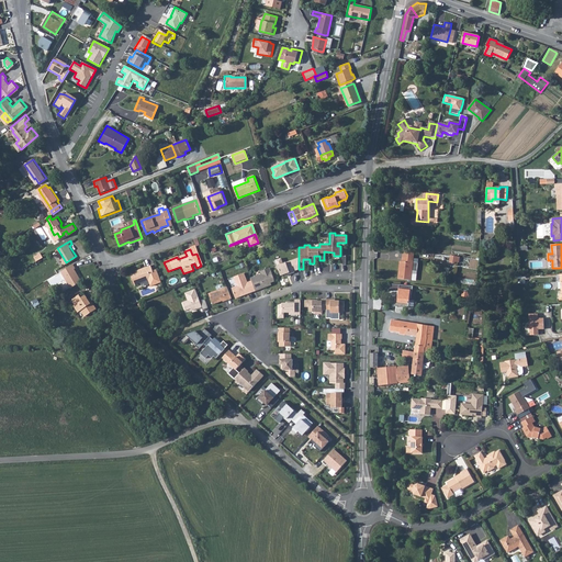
[(413,258),(414,253),(403,251),(402,262),(404,262),(405,258),(413,258)]
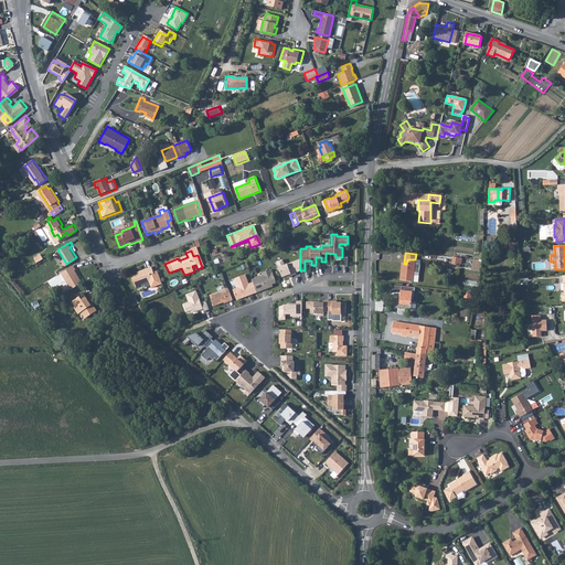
[(401,276),(401,280),(413,281),(415,259),(407,259),(406,264),(404,264),(402,276),(401,276)]
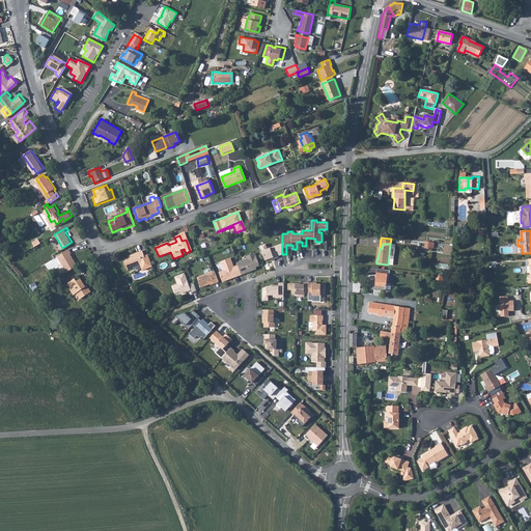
[(275,246),(262,250),(266,259),(274,257),(274,258),(278,256),(275,246)]
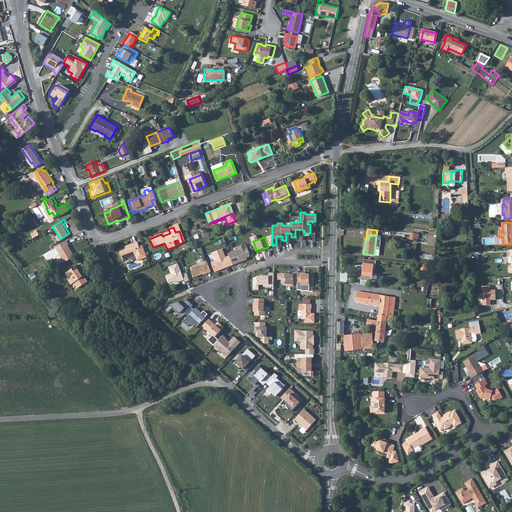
[(67,261),(76,255),(69,243),(71,242),(69,239),(58,246),(67,261)]
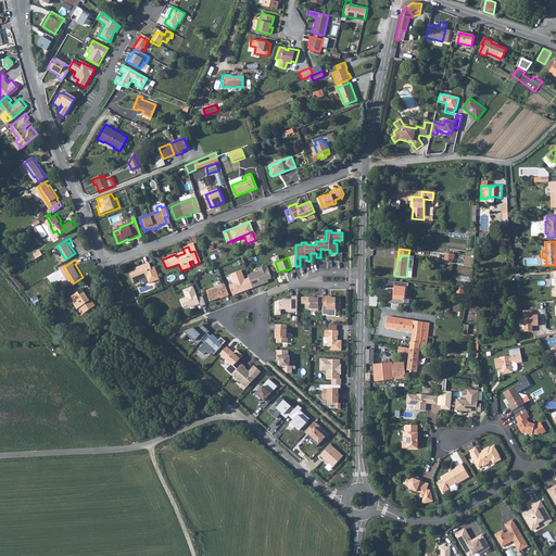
[(139,268),(129,273),(133,282),(147,277),(149,283),(160,279),(156,273),(153,274),(150,268),(149,263),(138,266),(139,268)]
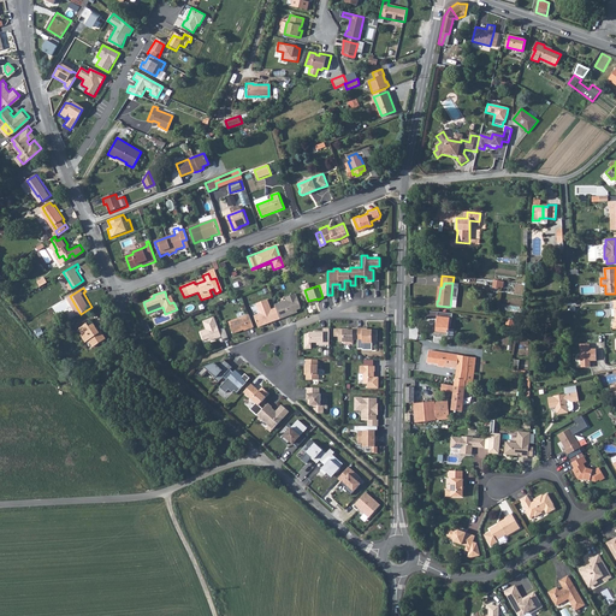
[(276,307),(279,318),(296,312),(295,309),(301,308),(295,292),(285,297),(286,300),(274,303),(276,307)]
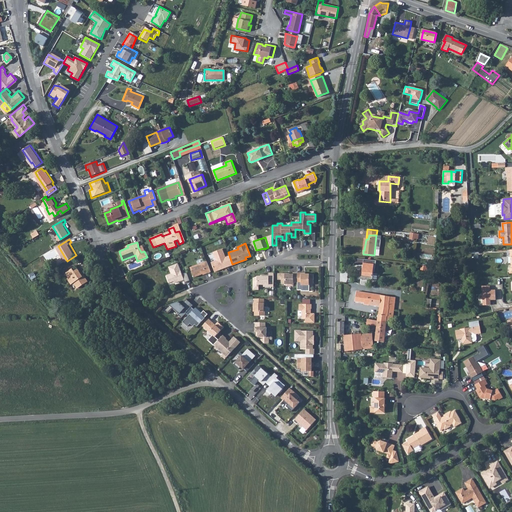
[(214,271),(232,264),(229,255),(225,256),(222,248),(213,252),(216,260),(211,262),(214,271)]
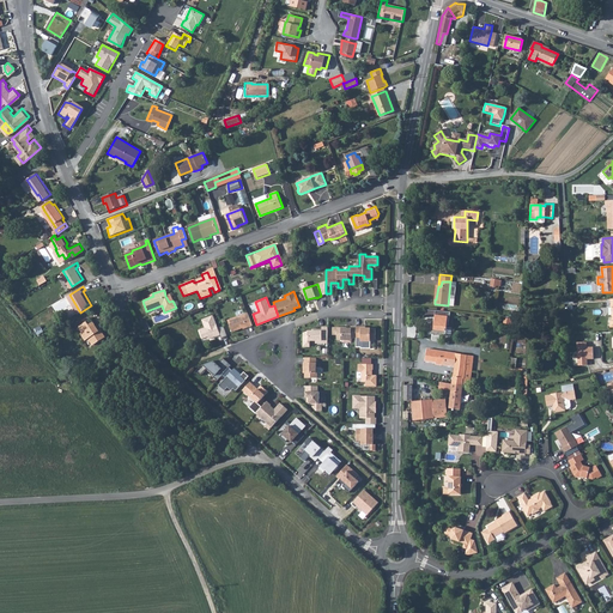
[(498,308),(517,310),(519,301),(499,298),(498,308)]
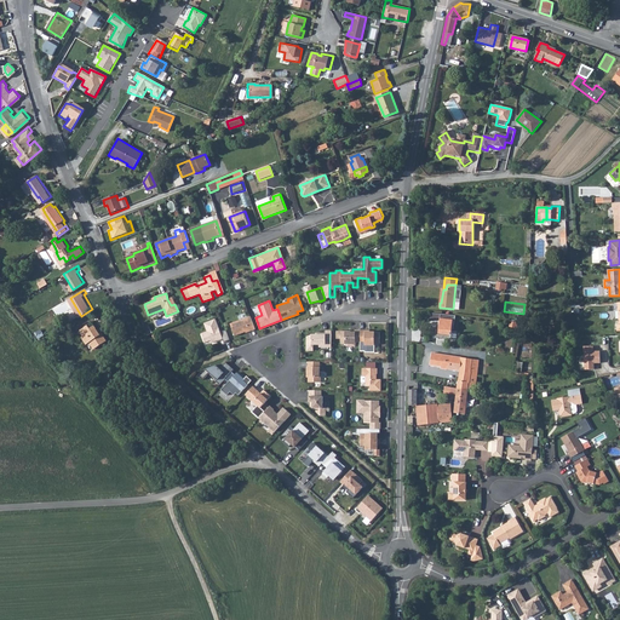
[(451,316),(440,314),(438,322),(437,327),(438,327),(438,329),(435,329),(434,331),(432,337),(434,339),(436,339),(442,340),(442,339),(449,340),(451,331),(452,328),(453,321),(451,321),(451,316)]
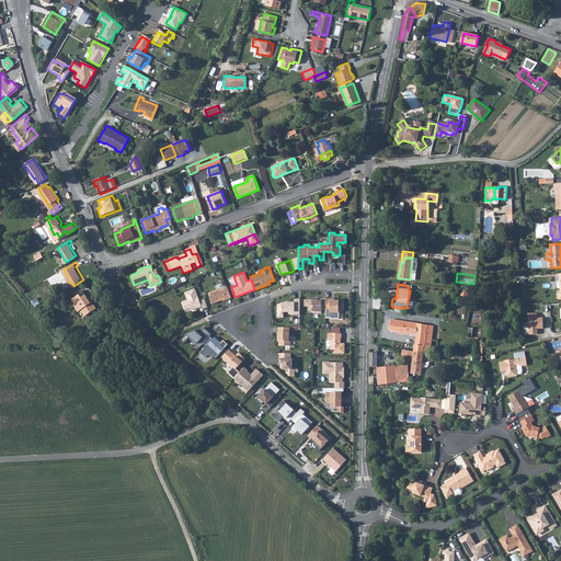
[(230,297),(226,285),(208,292),(212,302),(220,300),(219,299),(221,299),(222,300),(230,297)]
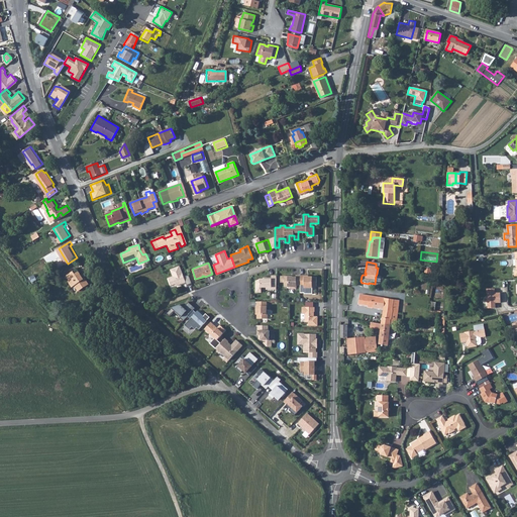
[(186,286),(190,285),(187,276),(183,278),(179,267),(169,271),(172,278),(167,279),(171,289),(185,284),(186,286)]
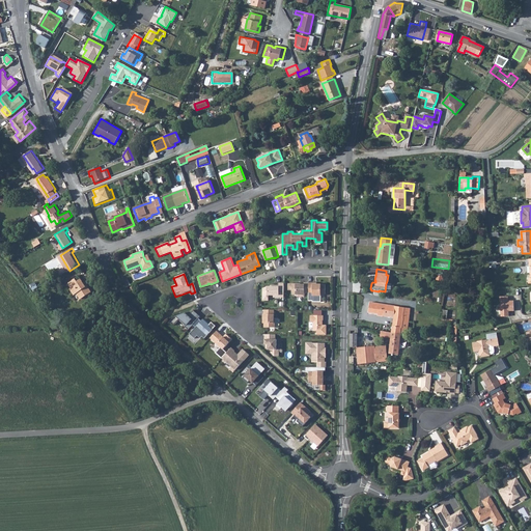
[(70,282),(73,287),(72,288),(76,294),(78,292),(82,298),(93,290),(89,286),(88,286),(81,277),(77,279),(76,278),(70,282)]
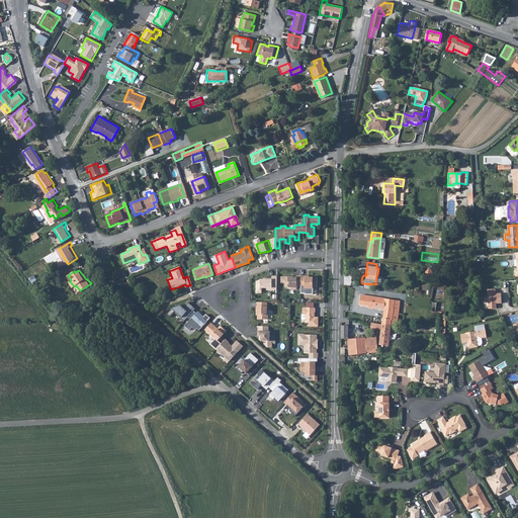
[(300,285),(301,275),(296,275),(296,276),(281,276),(281,282),(285,282),(285,287),(290,287),(290,288),(297,289),(297,285),(300,285)]
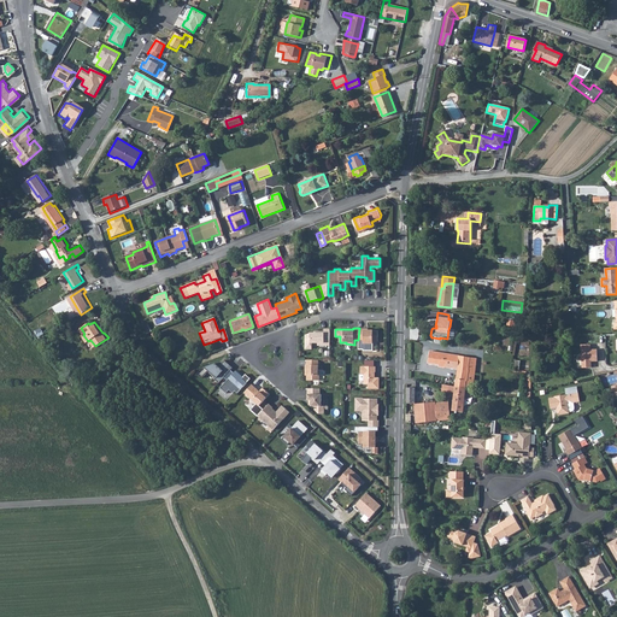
[(364,328),(359,328),(358,340),(358,341),(364,341),(364,344),(374,344),(374,341),(378,341),(378,330),(364,330),(364,328)]
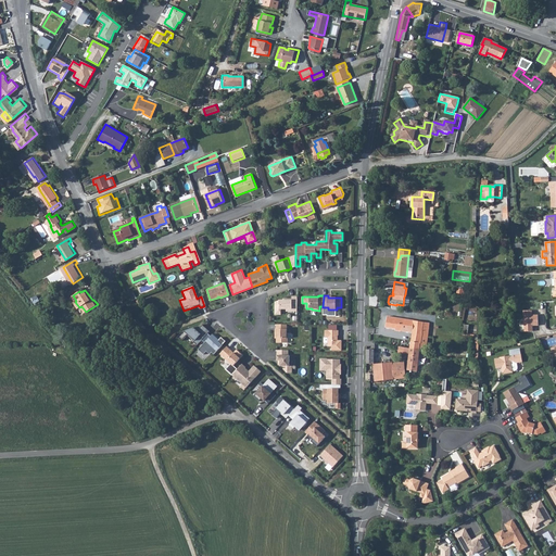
[(297,311),(298,297),(292,297),(292,299),(288,299),(288,300),(283,300),(279,300),(276,302),(276,306),(279,306),(279,308),(287,308),(287,311),(297,311)]
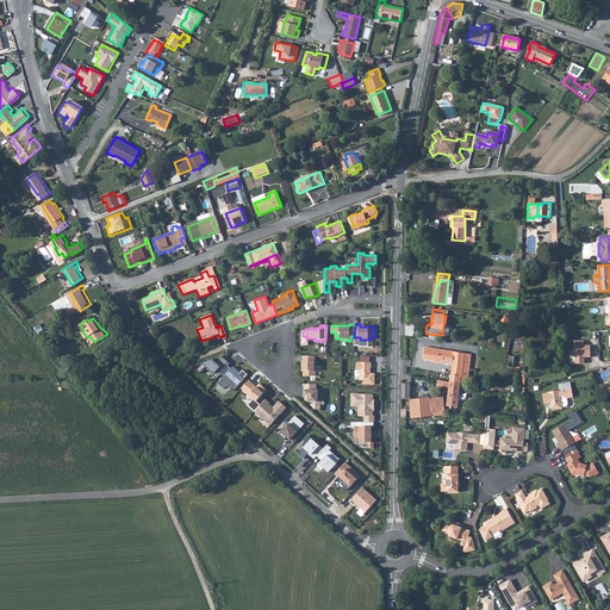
[(573,341),(574,365),(585,365),(584,359),(590,359),(589,346),(583,346),(583,341),(573,341)]
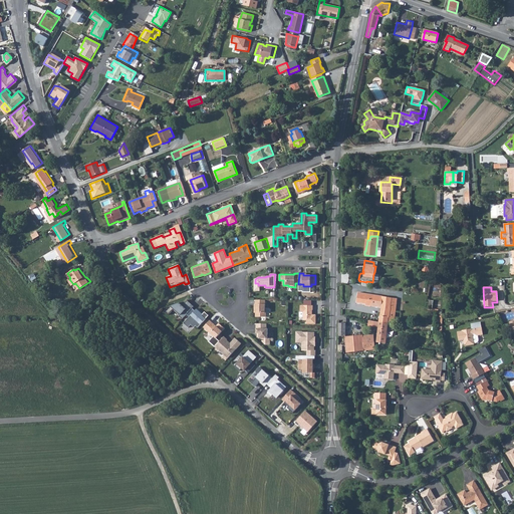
[(381,304),(379,322),(388,323),(389,317),(392,298),(357,292),(356,302),(365,304),(365,305),(370,306),(371,303),(381,304)]
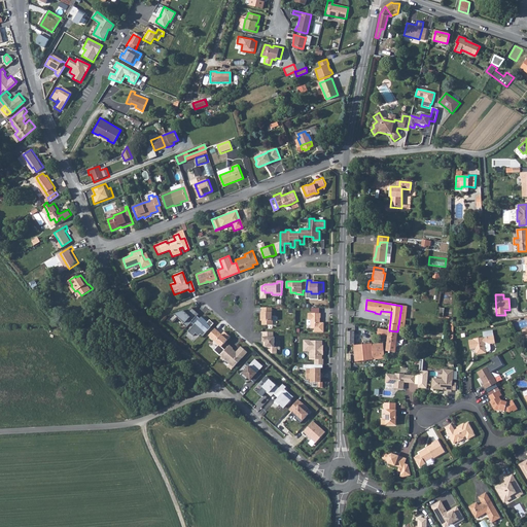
[(273,324),(273,315),(272,315),(272,307),(261,307),(261,311),(260,311),(260,316),(261,316),(261,320),(261,324),(273,324)]
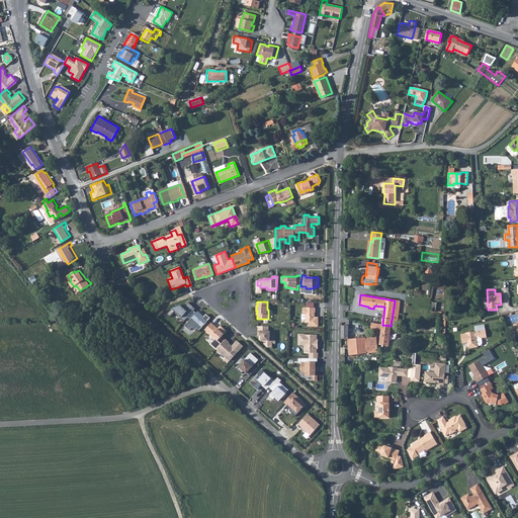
[(165,313),(169,317),(174,311),(180,317),(179,318),(183,321),(187,316),(192,310),(194,309),(187,303),(183,308),(180,305),(171,308),(169,309),(165,313)]
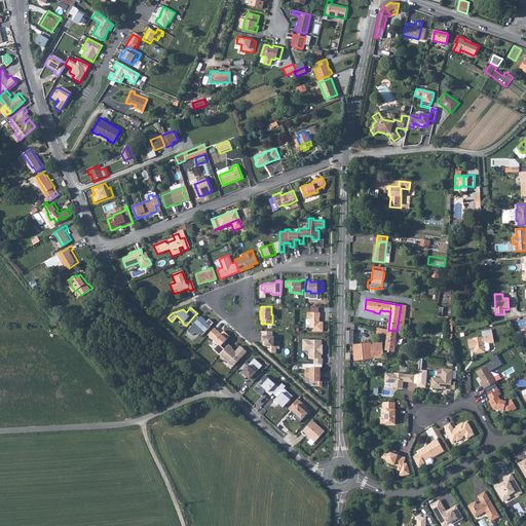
[(311,312),(307,312),(307,320),(310,320),(310,328),(313,328),(313,331),(324,331),(324,322),(318,322),(318,317),(321,317),(321,312),(318,312),(311,312)]
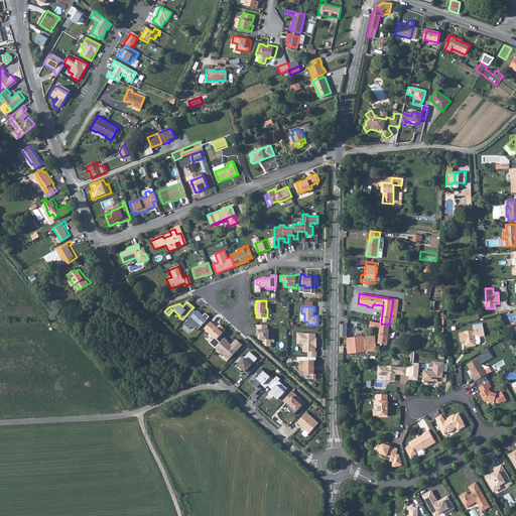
[(191,308),(186,314),(189,317),(183,324),(188,329),(190,326),(194,329),(196,327),(198,329),(209,316),(205,312),(201,316),(200,315),(201,313),(197,309),(195,311),(191,308)]
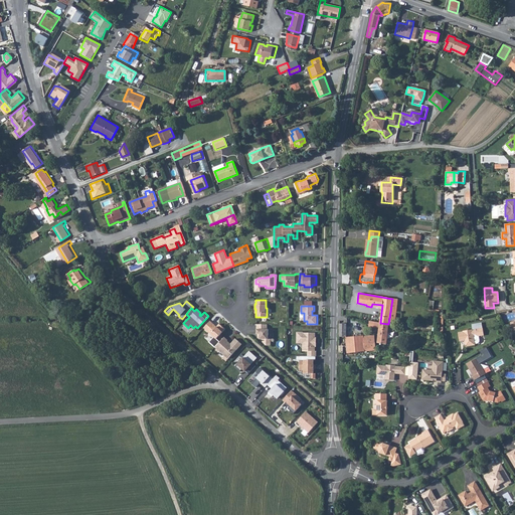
[(215,339),(224,329),(218,324),(216,326),(209,320),(203,327),(215,339)]
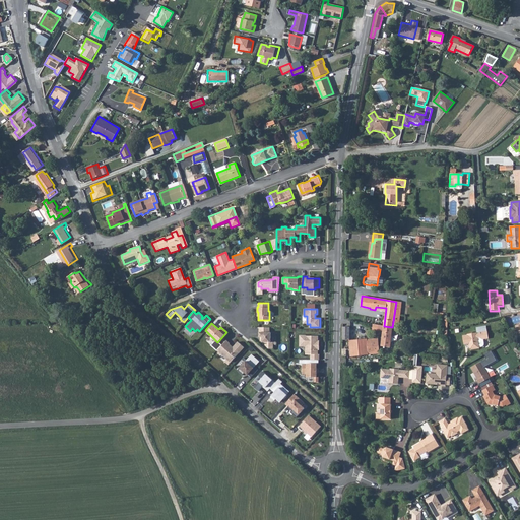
[(384,326),(373,324),(372,330),(383,332),(381,346),(390,347),(392,327),(384,326)]
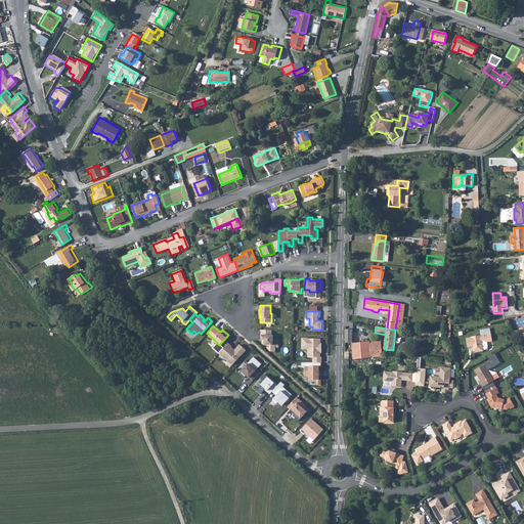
[(492,341),(490,329),(479,331),(480,336),(471,337),(471,338),(466,339),(468,347),(471,347),(473,348),(473,351),(476,352),(483,351),(483,350),(482,341),(484,341),(486,342),(487,342),(492,341)]
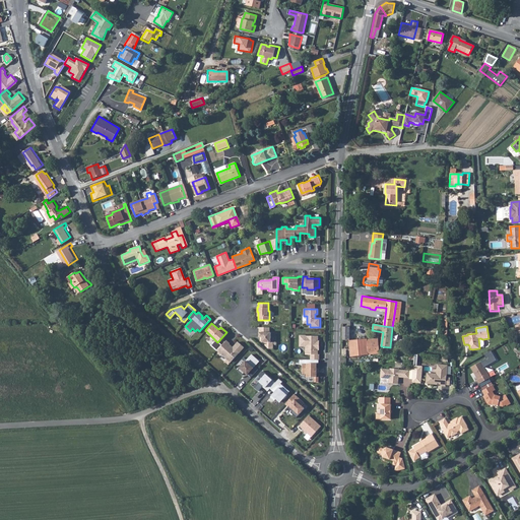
[(269,327),(259,327),(259,337),(262,337),(262,342),(265,342),(265,345),(268,348),(273,348),(273,342),(270,342),(271,332),(269,332),(269,327)]
